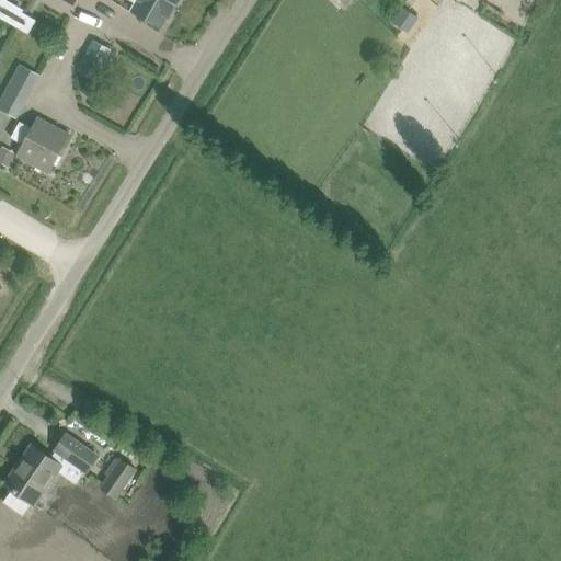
[(0,0),(0,16),(27,33),(35,21),(0,0)]
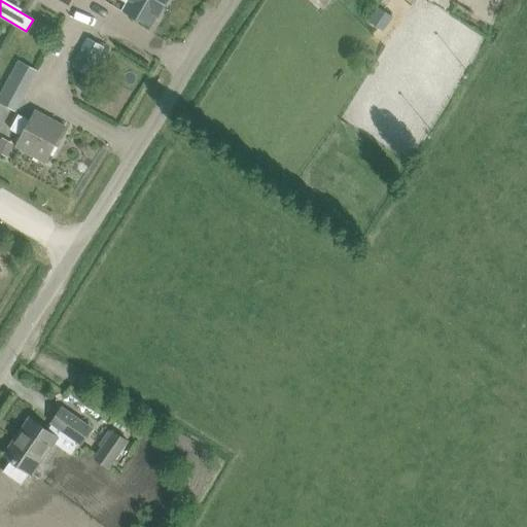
[(128,0),(124,7),(136,14),(153,24),(167,0),(128,0)]
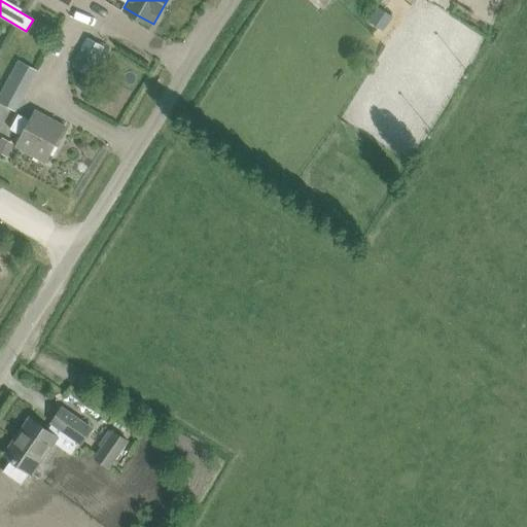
[(72,66),(90,75),(105,46),(88,38),(72,66)]
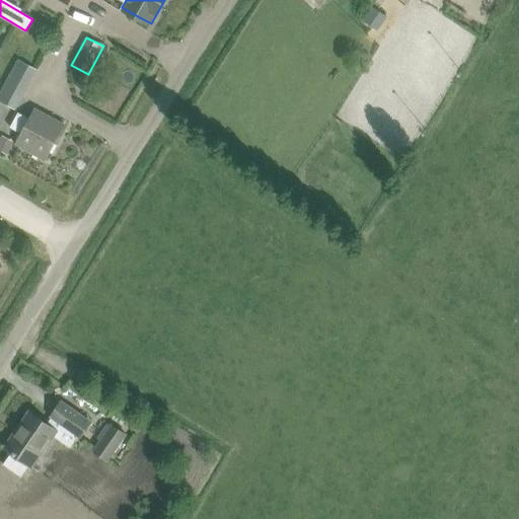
[(88,89),(83,99),(91,103),(96,93),(88,89)]
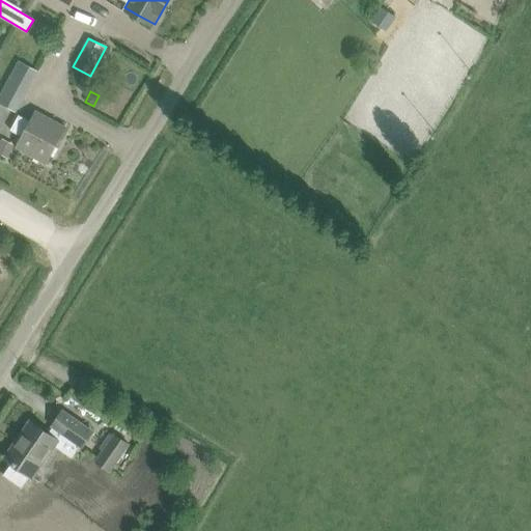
[(21,103),(1,92),(0,93),(0,102),(16,111),(21,103)]
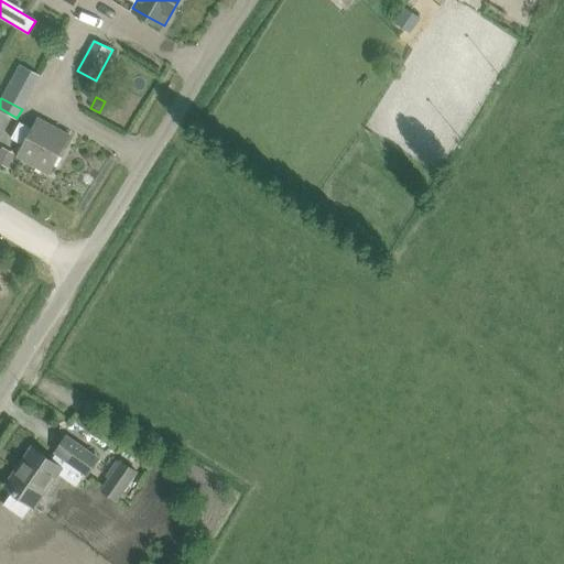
[(18,156),(29,163),(49,173),(69,136),(39,119),(33,129),(20,121),(11,138),(23,145),(18,156)]
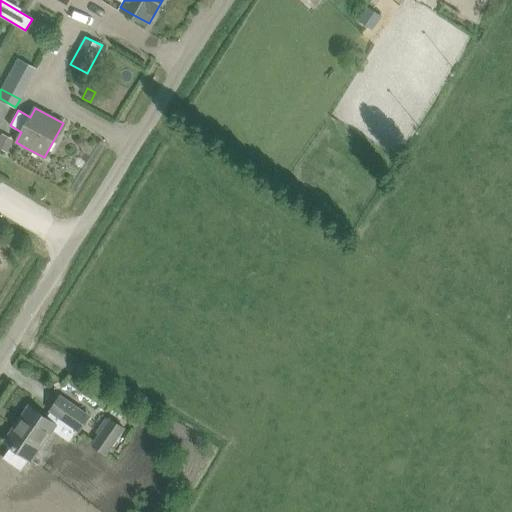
[(0,149),(8,154),(14,143),(2,136),(0,139),(0,149)]
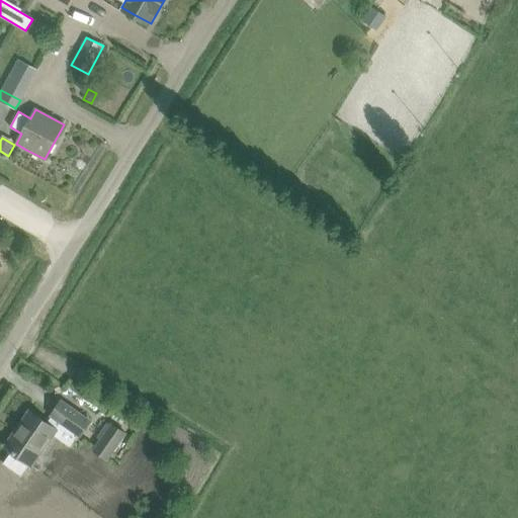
[(3,463),(21,477),(29,464),(31,466),(57,430),(56,429),(61,423),(79,436),(90,421),(62,401),(51,416),(52,417),(47,424),(29,411),(4,447),(11,452),(3,463)]
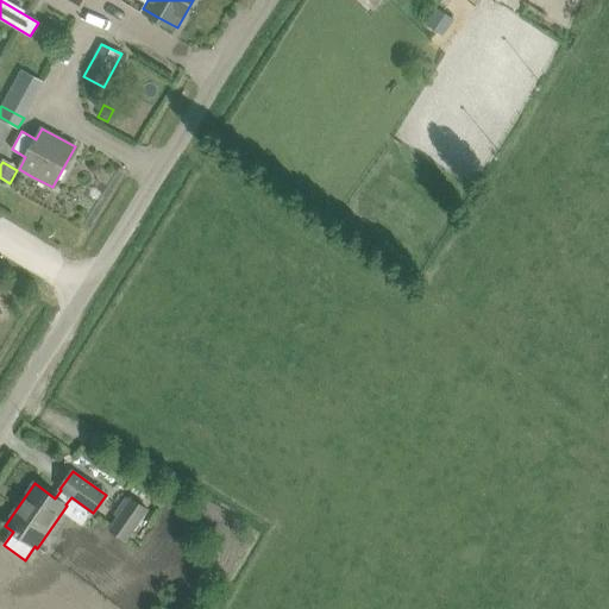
[(108,529),(126,541),(150,509),(131,496),(108,529)]
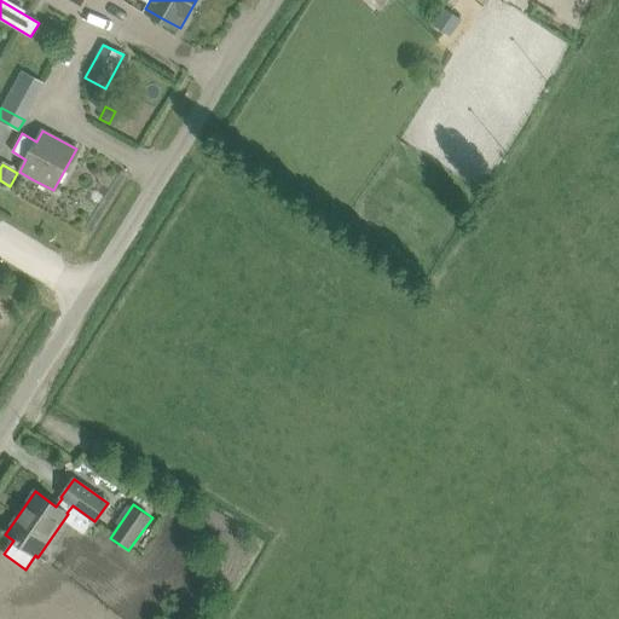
[(104,606),(93,618),(119,618),(121,617),(104,606)]
